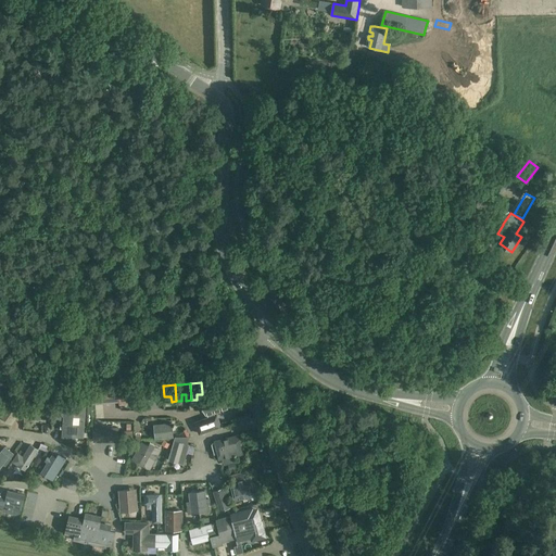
[(163,386),(144,387),(131,388),(133,399),(140,399),(140,403),(141,403),(146,402),(146,399),(164,396),(163,386)]
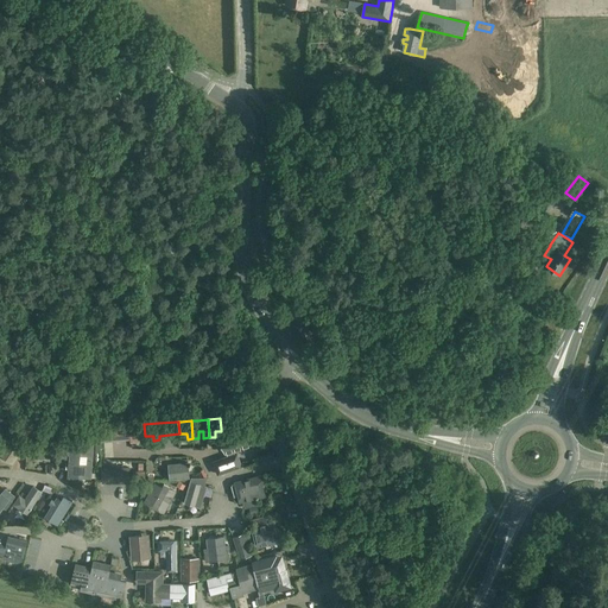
[(101,428),(102,439),(132,437),(132,442),(138,442),(138,437),(145,436),(144,424),(131,425),(101,428)]
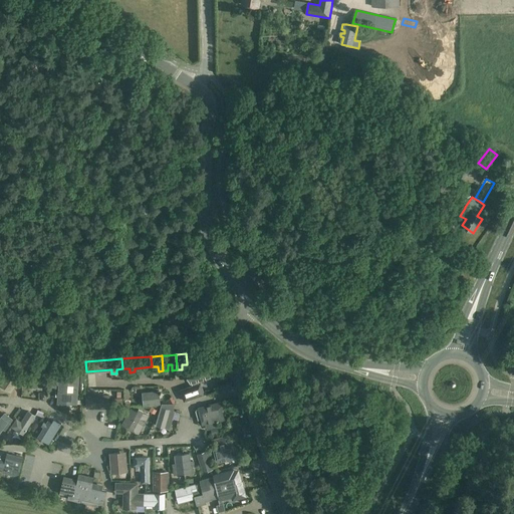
[(185,402),(204,395),(201,383),(198,384),(197,380),(213,374),(208,359),(185,367),(190,382),(192,382),(193,386),(181,391),(185,402)]
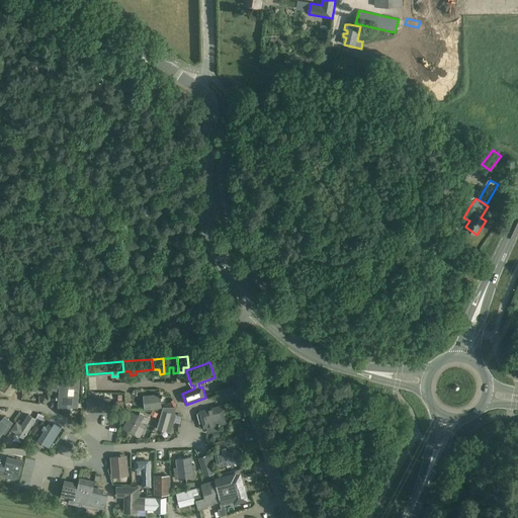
[(9,372),(0,385),(11,393),(22,376),(12,370),(10,373),(9,372)]
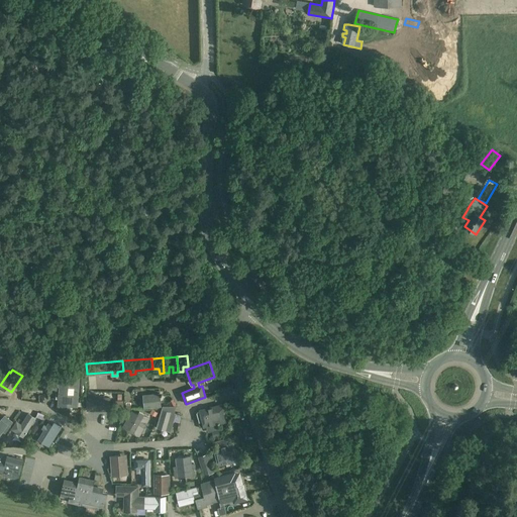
[(41,370),(27,371),(28,388),(28,389),(42,389),(41,370)]
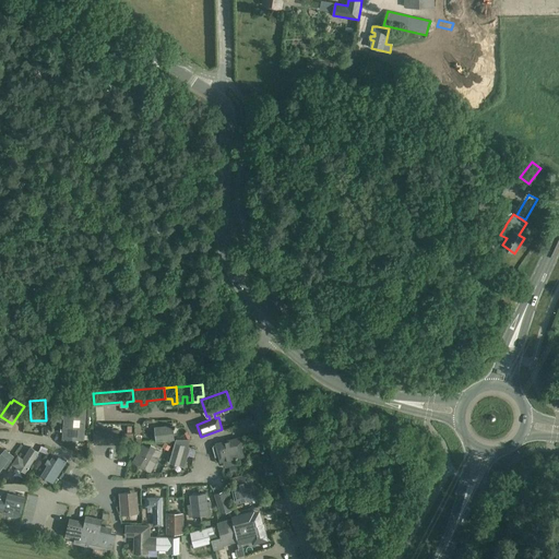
[(66,406),(62,438),(83,439),(83,440),(84,440),(86,407),(66,406)]
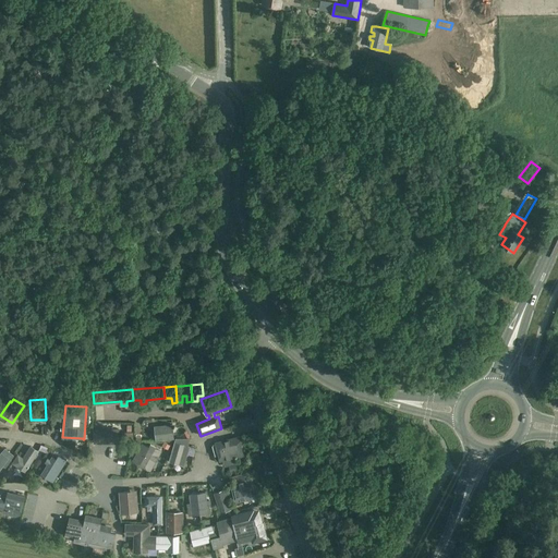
[(172,425),(155,426),(156,440),(173,438),(172,425)]
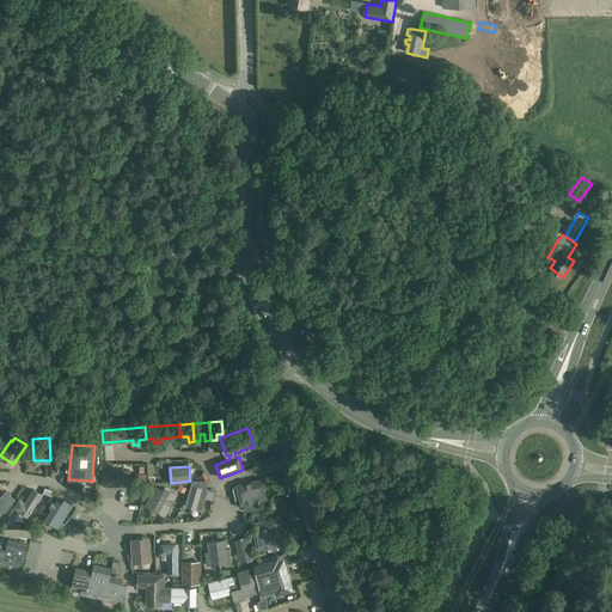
[(132,470),(103,471),(103,488),(132,485),(132,470)]
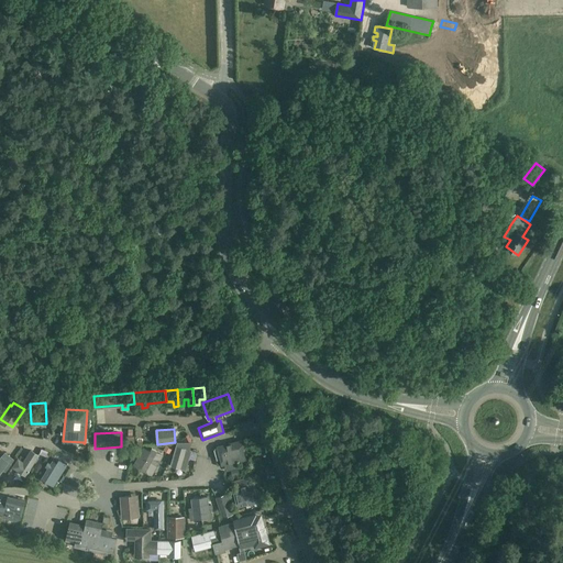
[(172,466),(181,468),(186,471),(192,450),(190,450),(191,443),(191,442),(190,442),(177,442),(176,446),(172,465),(172,466)]
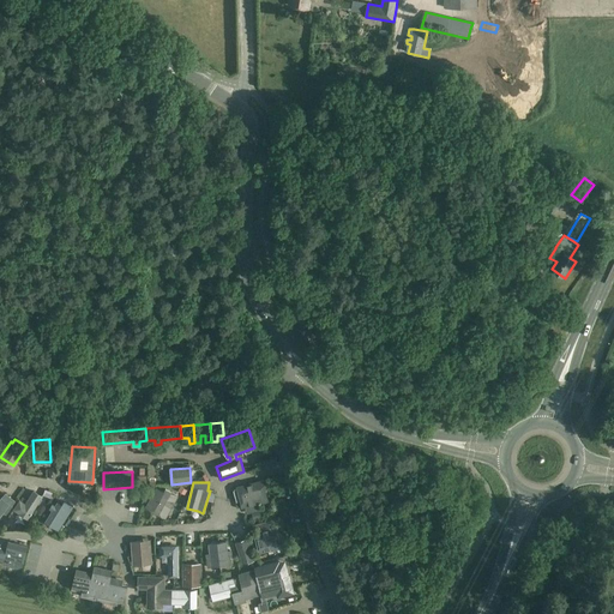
[(239,488),(244,507),(266,501),(262,482),(239,488)]
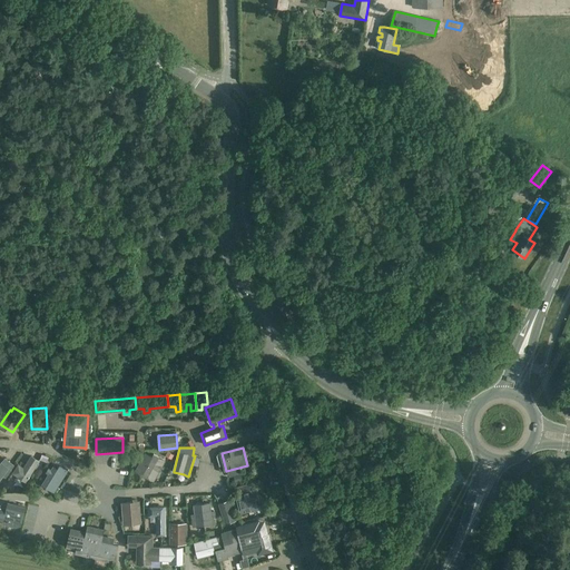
[(139,463),(135,471),(154,482),(166,461),(154,453),(153,457),(145,452),(144,454),(140,453),(136,461),(139,463)]
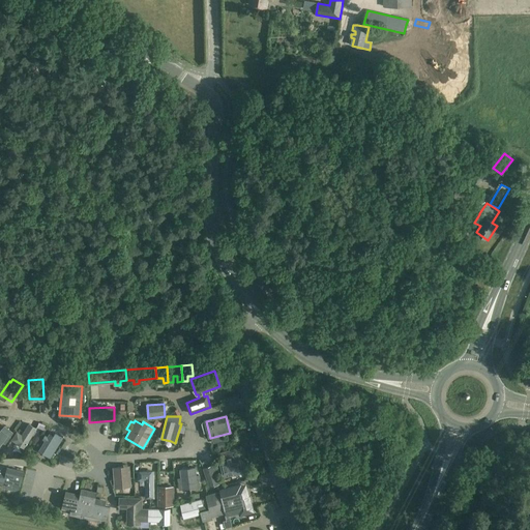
[(17,432),(11,439),(17,442),(18,441),(24,445),(35,428),(29,423),(21,435),(17,432)]
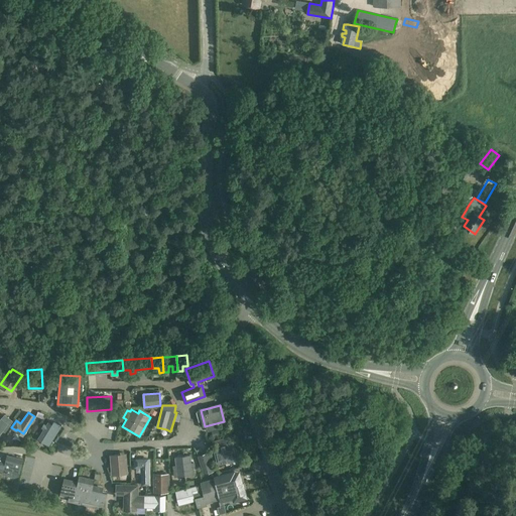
[(94,425),(105,426),(106,414),(95,414),(94,425)]
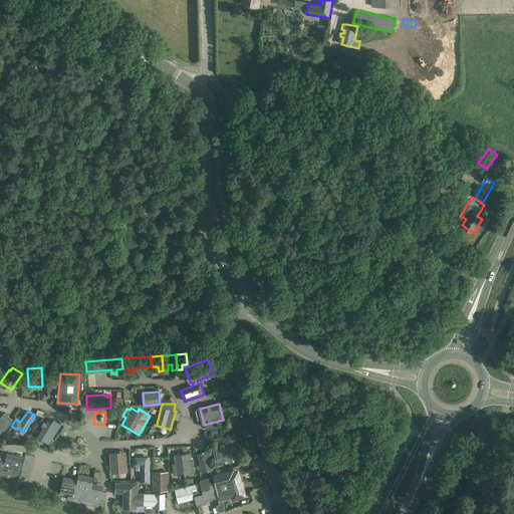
[(8,422),(7,421),(9,418),(4,415),(2,417),(1,417),(0,418),(0,433),(3,430),(5,431),(11,424),(8,423),(8,422)]
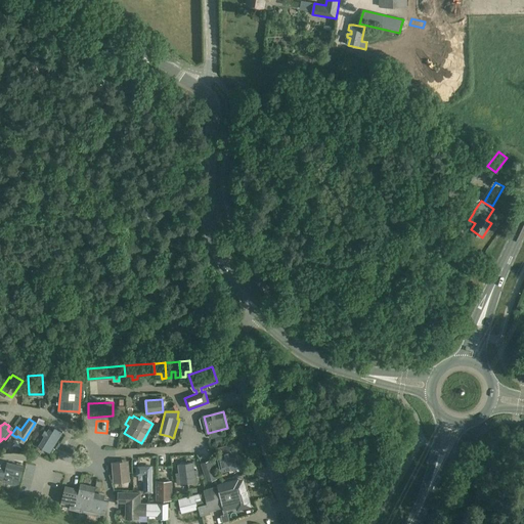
[(49,429),(39,445),(50,452),(62,433),(55,428),(53,432),(49,429)]
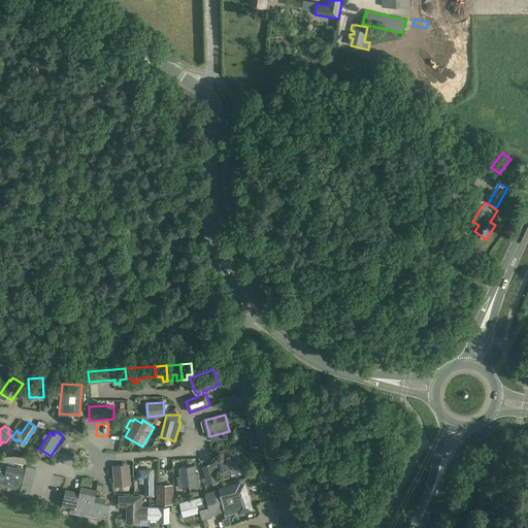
[(64,462),(79,449),(73,441),(58,454),(64,462)]
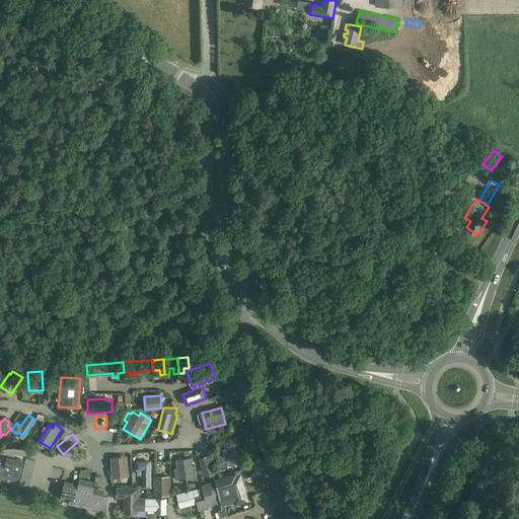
[(217,452),(215,452),(219,469),(238,465),(234,446),(228,448),(227,443),(216,446),(217,452)]
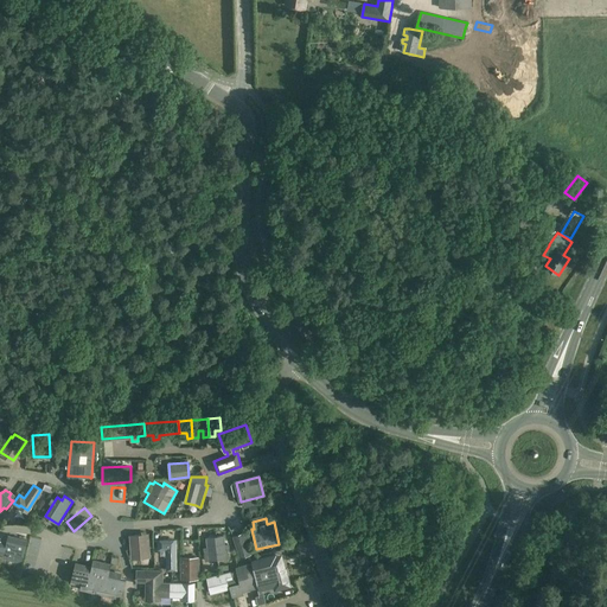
[(244,532),(232,537),(240,558),(251,555),(244,532)]
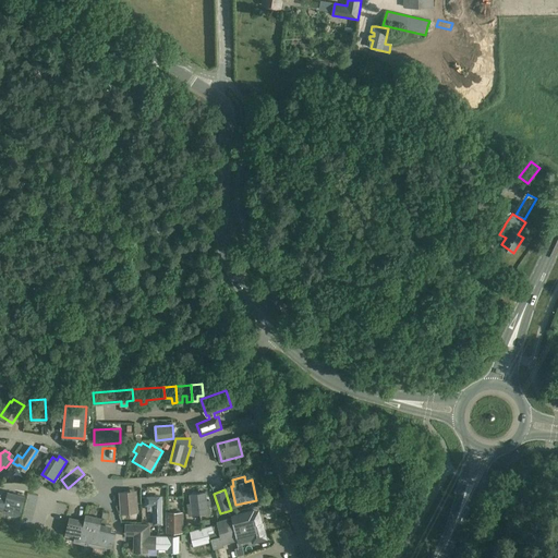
[(137,490),(119,492),(121,514),(138,512),(137,490)]
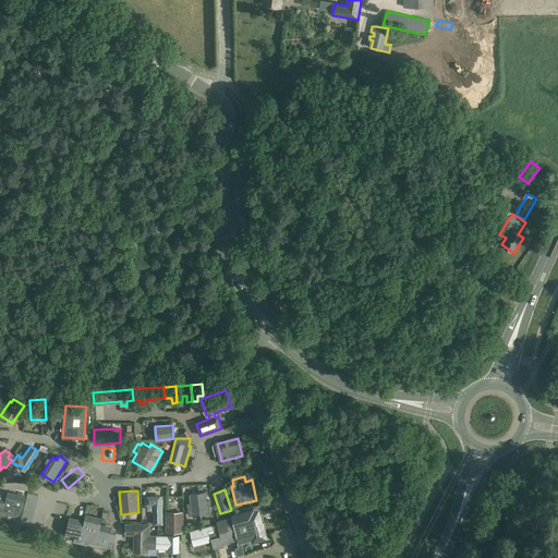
[(190,504),(186,504),(189,517),(211,513),(210,500),(207,500),(206,493),(189,495),(190,504)]
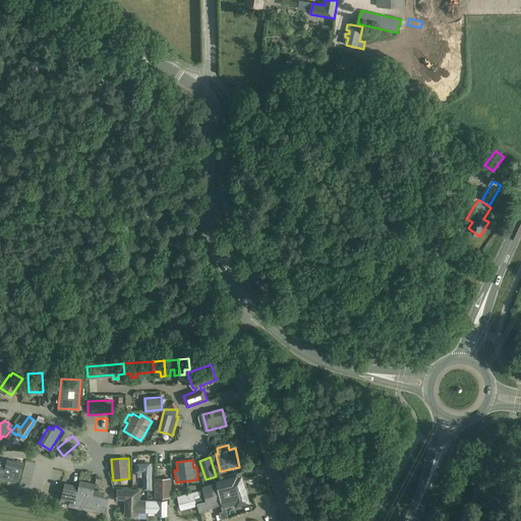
[(19,481),(23,463),(21,463),(17,462),(16,467),(7,465),(2,463),(0,469),(0,475),(3,476),(2,479),(11,481),(14,482),(16,482),(18,481),(19,481)]
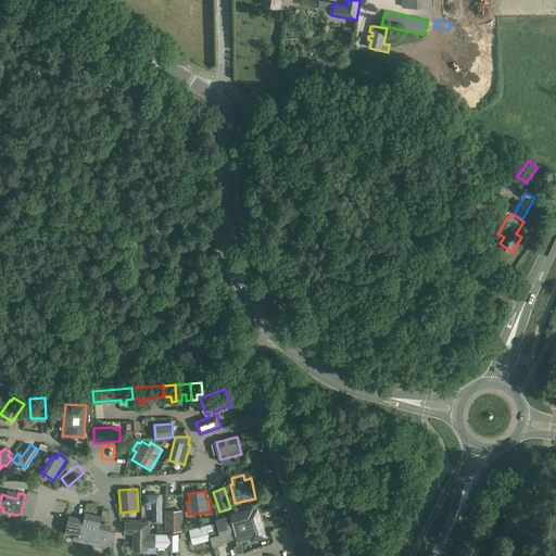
[(146,495),(146,503),(153,503),(153,522),(161,522),(161,495),(146,495)]
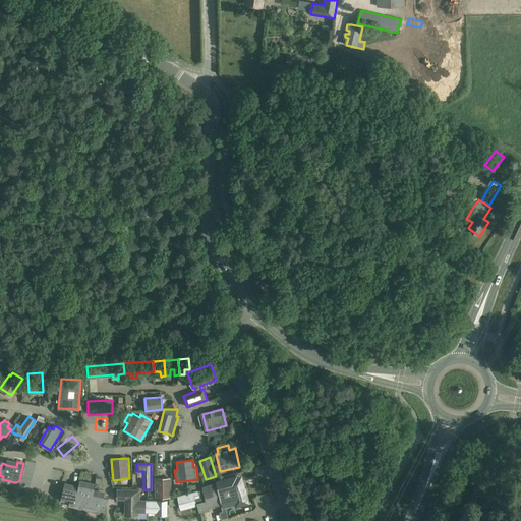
[(37,489),(42,469),(27,467),(23,486),(37,489)]
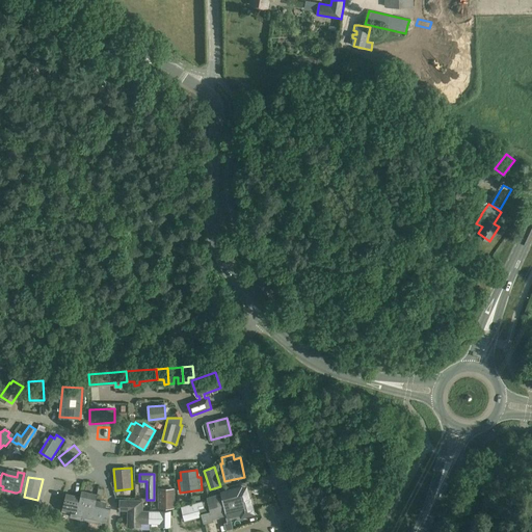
[(158,488),(158,508),(175,508),(175,488),(158,488)]
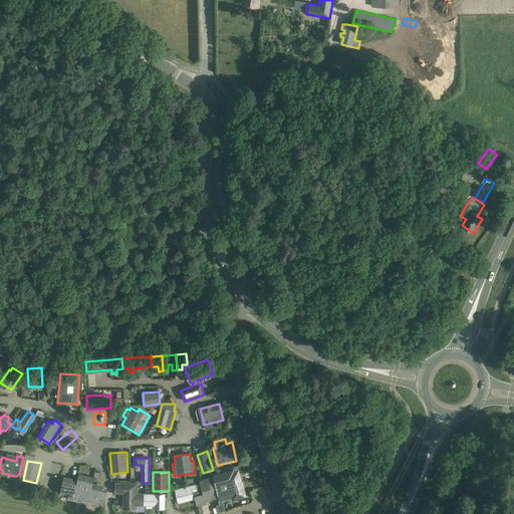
[(213,477),(214,477),(219,498),(219,500),(242,495),(237,472),(228,474),(228,473),(213,477)]
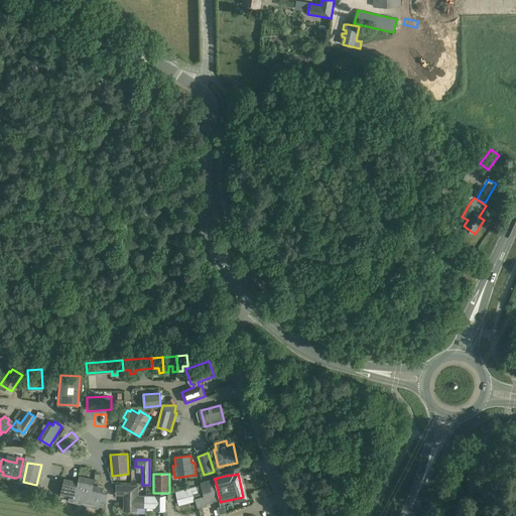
[(93,481),(80,478),(79,483),(79,484),(76,496),(78,496),(87,498),(88,498),(91,486),(92,486),(93,481)]
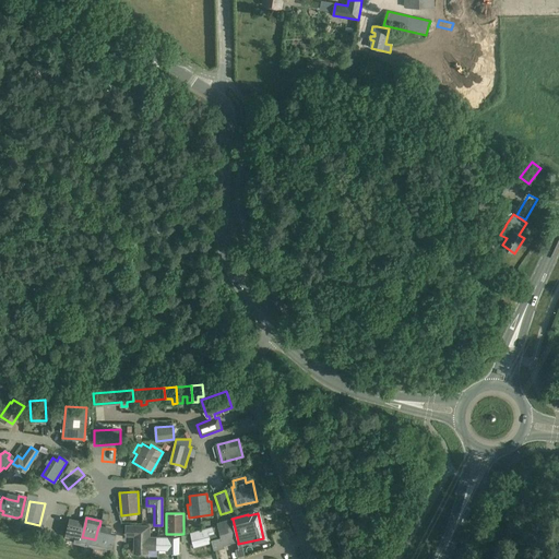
[(238,542),(233,519),(217,523),(219,534),(221,537),(212,539),(214,551),(225,548),(224,546),(238,542)]
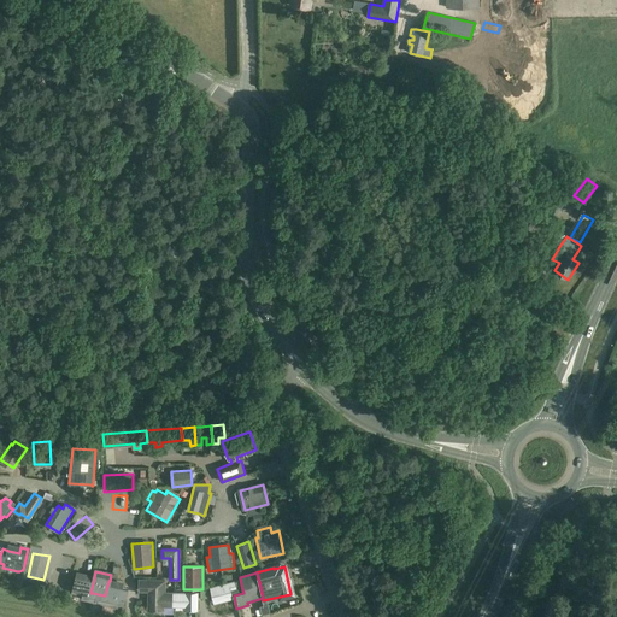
[(90,593),(94,579),(94,577),(82,575),(81,582),(76,581),(74,592),(83,594),(83,598),(92,600),(93,593),(90,593)]
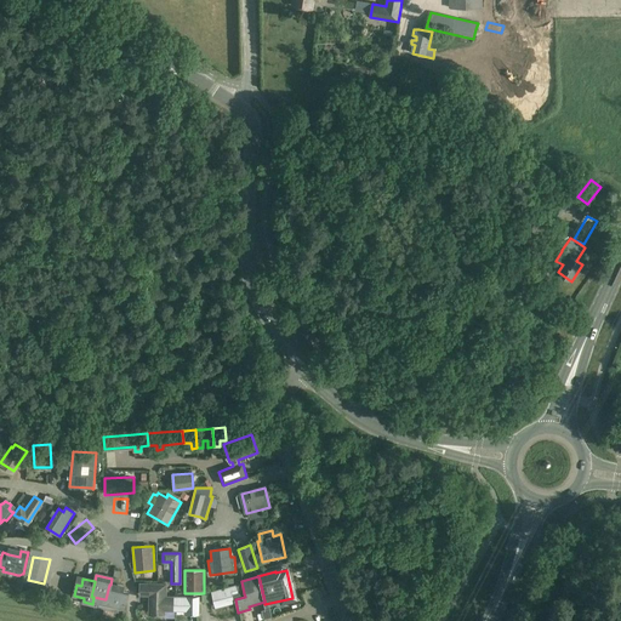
[(140,584),(140,597),(148,597),(148,615),(165,616),(165,611),(175,611),(176,596),(167,596),(167,584),(140,584)]
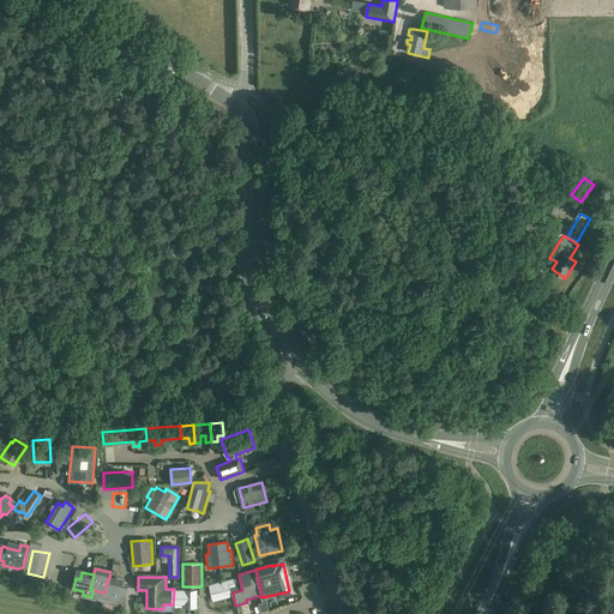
[(121,582),(109,578),(108,578),(104,593),(103,593),(102,600),(116,603),(119,596),(124,597),(126,587),(121,585),(121,582)]
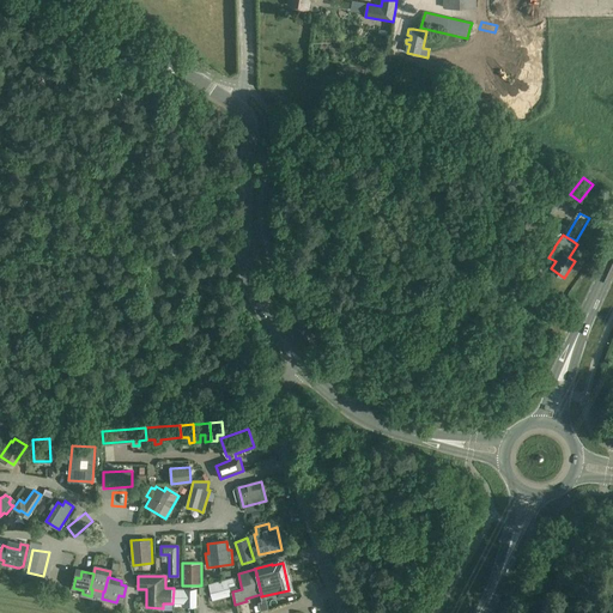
[(234,577),(208,584),(213,601),(232,596),(230,588),(236,587),(234,577)]
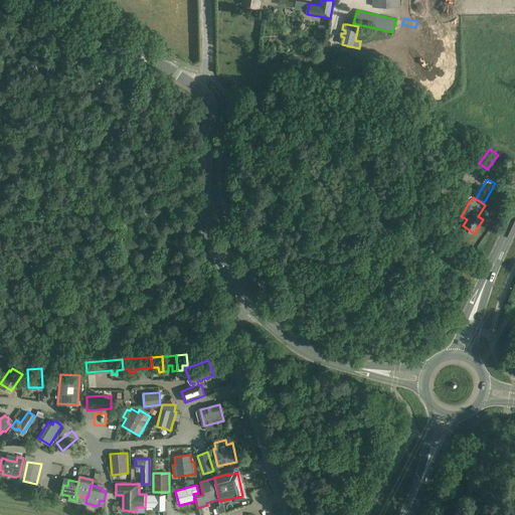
[(146,494),(145,507),(154,508),(154,510),(166,510),(166,495),(146,494)]
